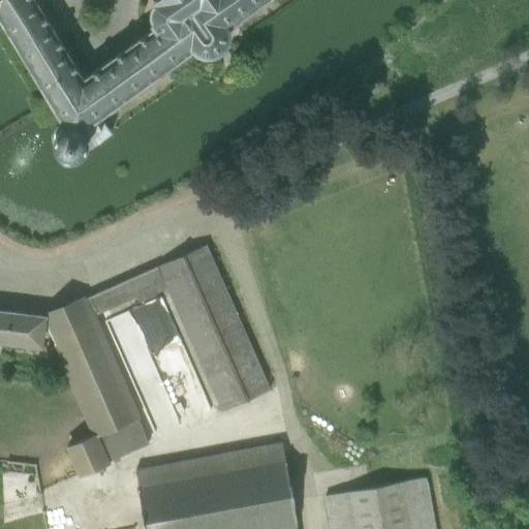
[(0,0),(0,22),(62,126),(60,127),(59,128),(57,129),(56,131),(55,133),(53,137),(53,141),(53,144),(54,147),(55,151),(57,153),(59,156),(62,157),(65,159),(68,159),(71,159),(75,159),(79,157),(81,156),(84,154),(85,152),(87,149),(88,151),(112,133),(100,119),(194,52),(196,54),(197,55),(200,56),(204,57),(207,57),(211,57),(215,56),(218,54),(221,52),(224,49),(226,48),(227,44),(228,42),(229,39),(230,36),(230,33),(229,30),(228,27),(267,0),(0,0)]
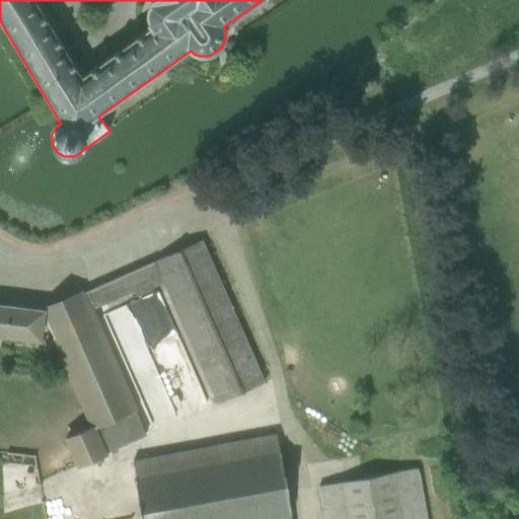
[(266,383),(202,240),(154,262),(155,264),(154,264),(153,261),(84,293),(83,291),(41,309),(44,319),(61,356),(59,357),(89,427),(63,439),(77,469),(108,456),(106,453),(146,436),(135,412),(138,411),(93,310),(134,292),(136,298),(154,291),(152,288),(163,283),(218,404),(266,383)]
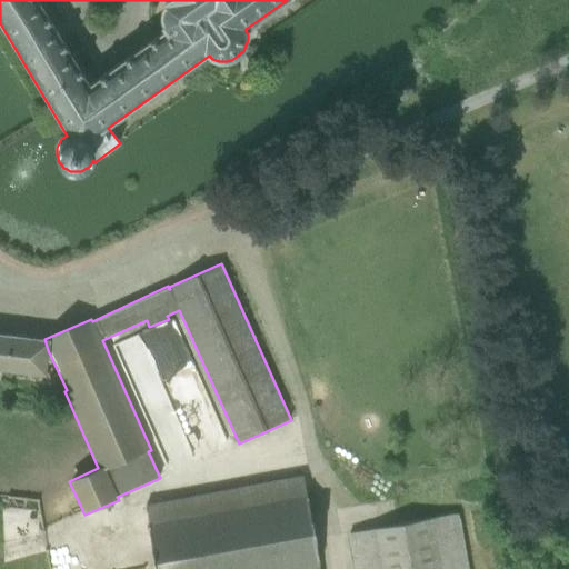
[(0,368),(46,373),(48,350),(45,339),(0,333),(0,368)]
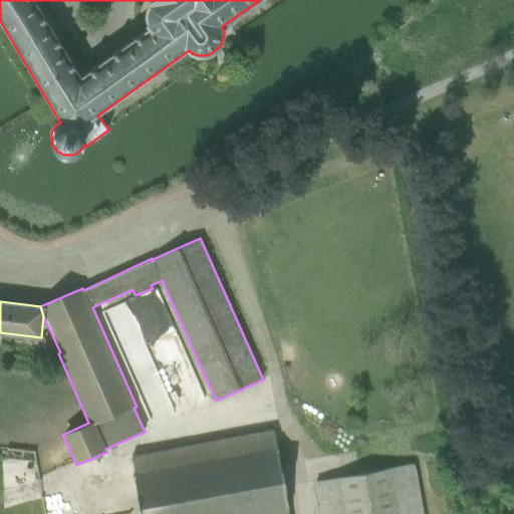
[(273,430),(131,458),(141,513),(288,513),(287,509),(286,509),(273,430)]
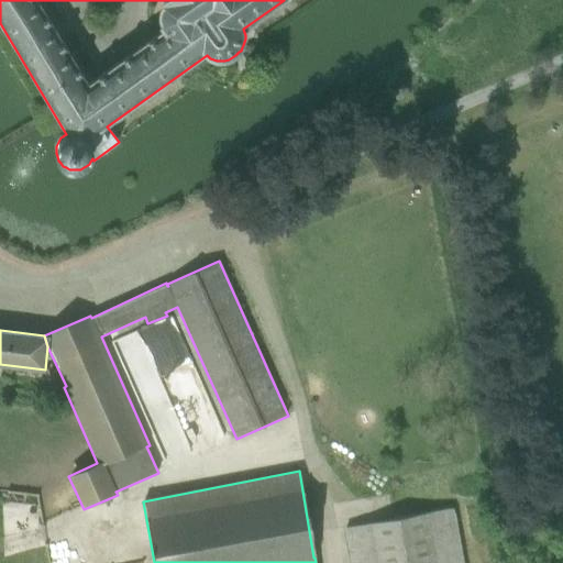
[(463,562),(453,508),(344,529),(350,562),(463,562)]
